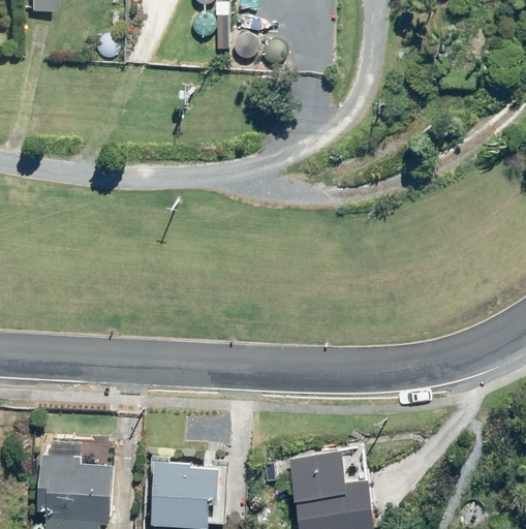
[(26,0),(27,11),(53,10),(53,0),(26,0)]
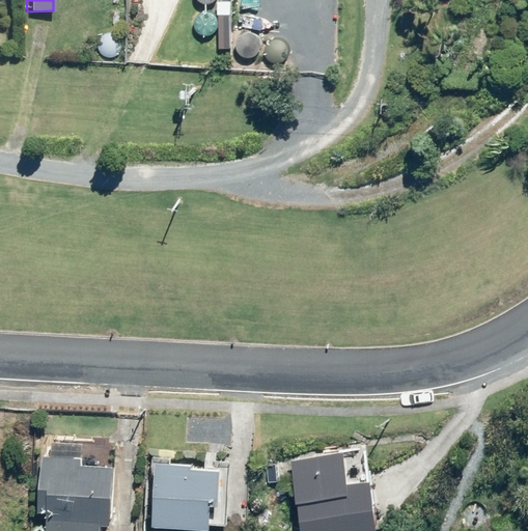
[(252,17),(251,0),(237,0),(238,17),(252,17)]
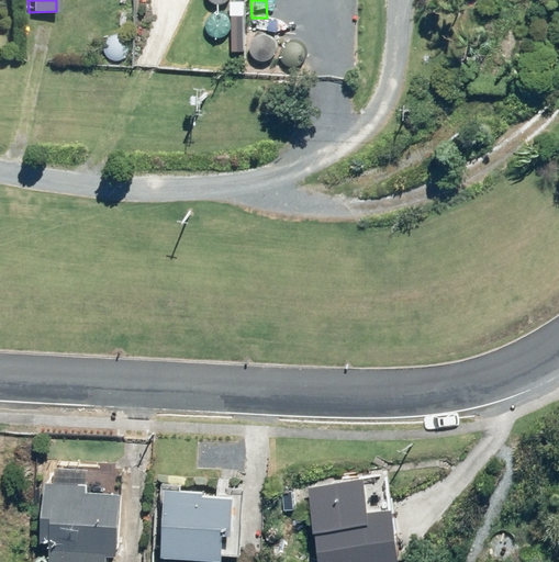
[(317,561),(400,561),(392,508),(366,513),(361,480),(306,489),(317,561)]
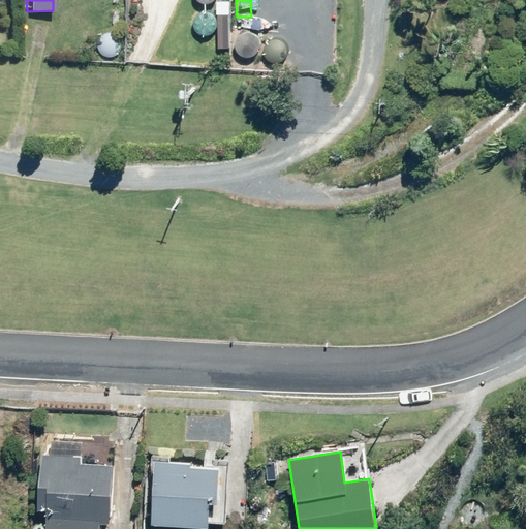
[(45,528),(99,528),(100,522),(107,523),(112,465),(79,463),(80,456),(41,453),(37,509),(48,509),(45,528)]
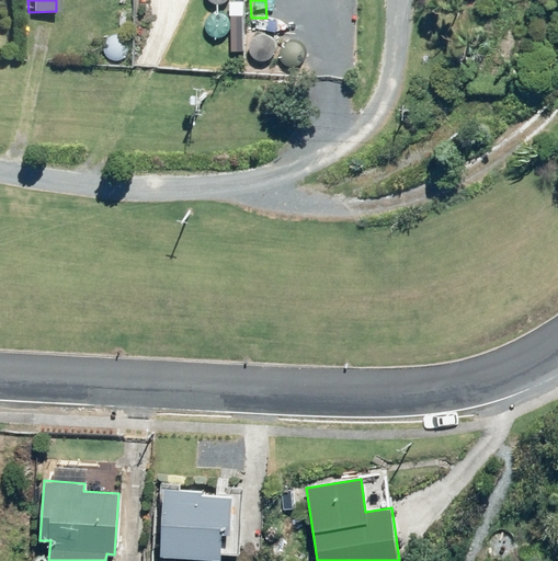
[(158,556),(220,559),(221,533),(231,534),(234,497),(202,496),(202,491),(161,489),(158,556)]
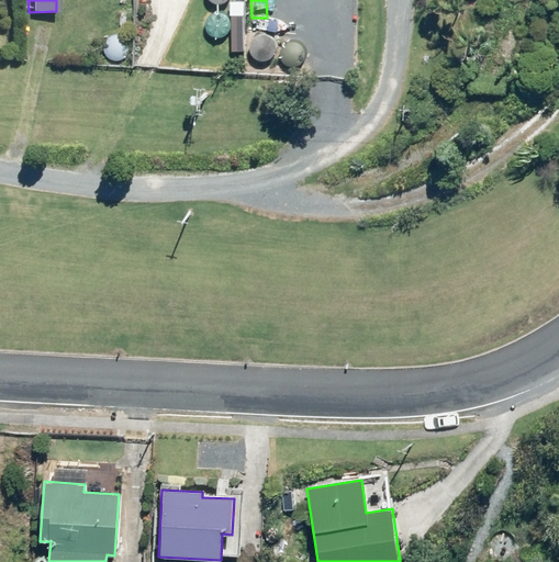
All buildings are outlined.
